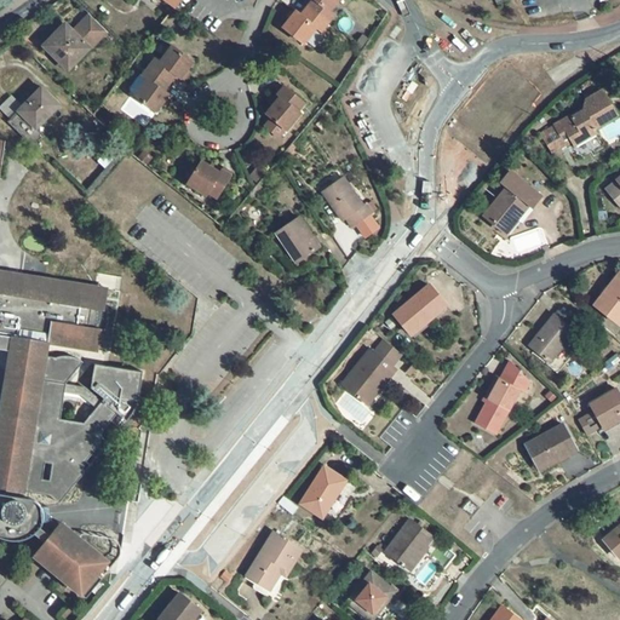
[(337,0),(311,0),(306,7),(327,23),(334,15),(329,11),(337,0)]
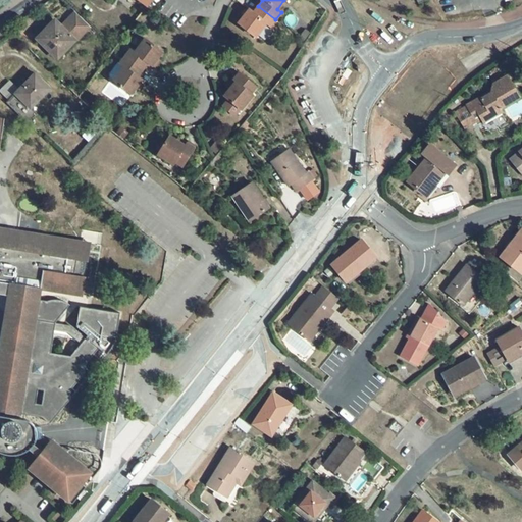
[(270,27),(275,19),(258,6),(253,12),(252,11),(249,9),(238,23),(255,37),(266,23),(270,27)]
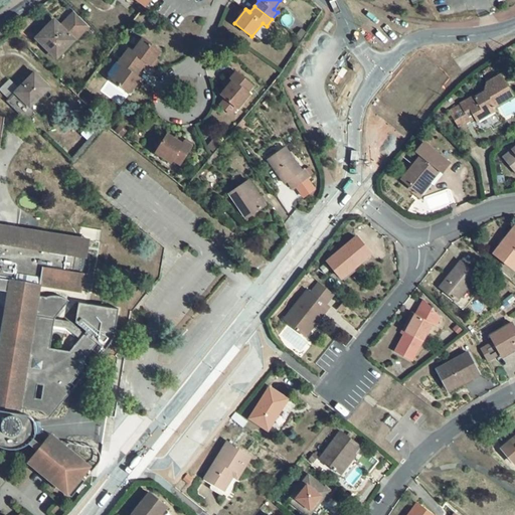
[(54,20),(37,38),(57,57),(68,46),(89,25),(75,12),(61,27),(54,20)]
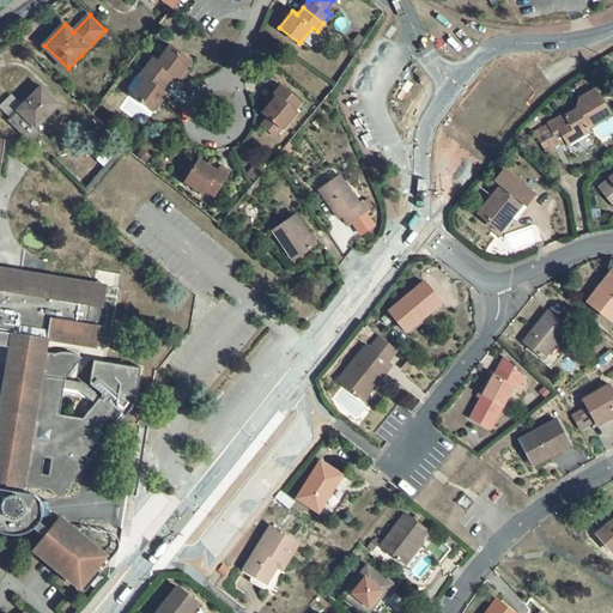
[(190,61),(171,46),(158,61),(153,58),(147,66),(168,82),(174,74),(175,74),(178,78),(190,61)]
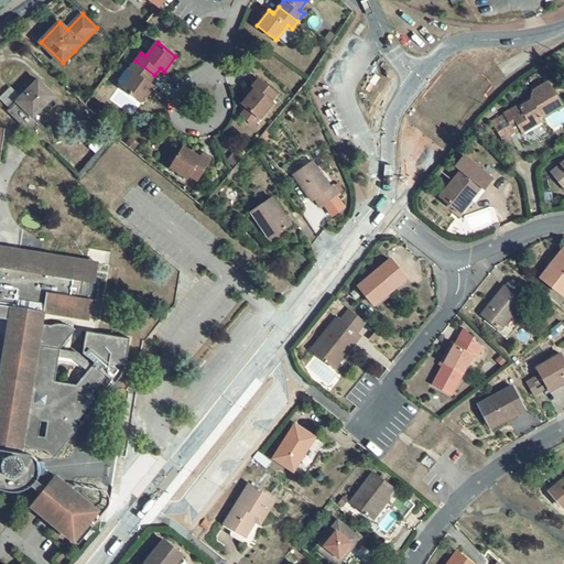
[(122,86),(141,101),(153,86),(150,83),(149,83),(154,75),(136,61),(130,68),(128,66),(118,79),(118,83),(122,86)]
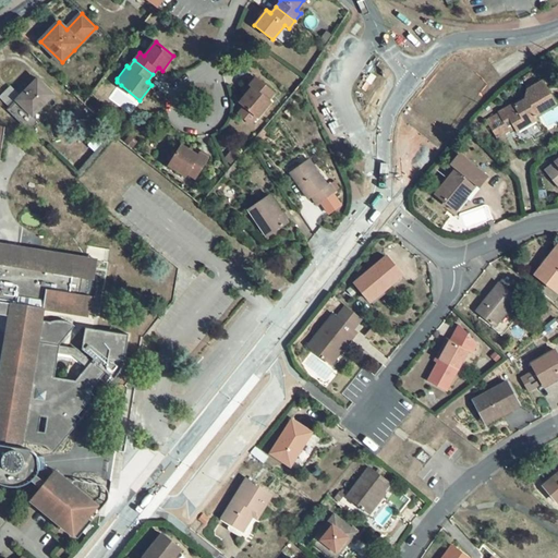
[(532,72),(523,76),(526,82),(535,77),(532,72)]
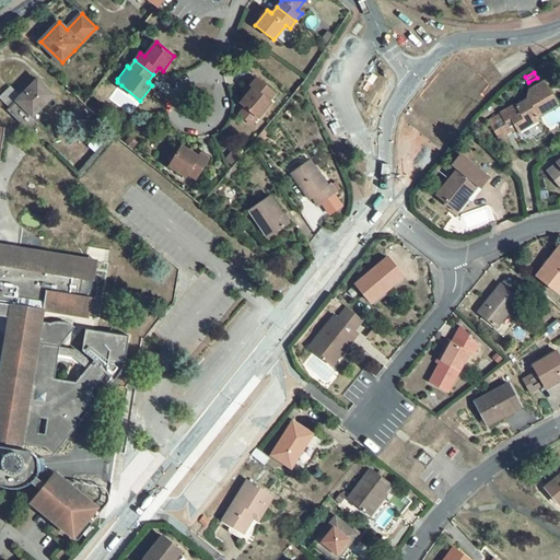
[(37,79),(16,100),(33,116),(54,94),(37,79)]
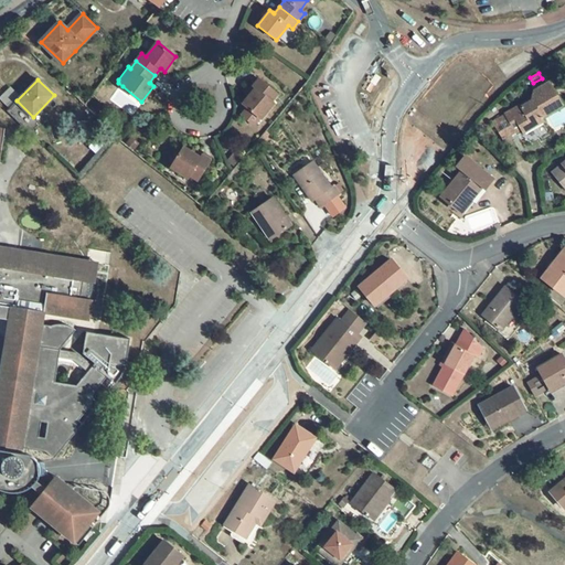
[(277,94),(258,80),(253,87),(255,89),(248,97),(243,105),(248,109),(260,118),(262,119),(274,104),(272,102),(277,94)]
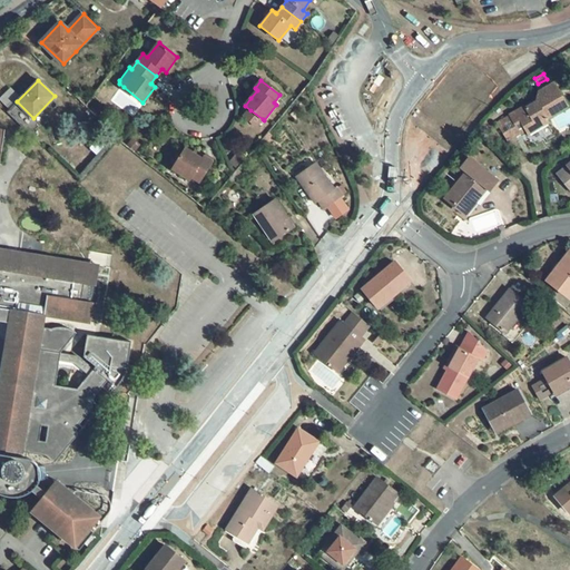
[(509,116),(497,124),(504,137),(518,129),(516,125),(520,121),(526,131),(529,136),(551,123),(549,119),(547,116),(568,104),(554,82),(539,91),(537,101),(524,108),(523,107),(509,115),(509,116)]
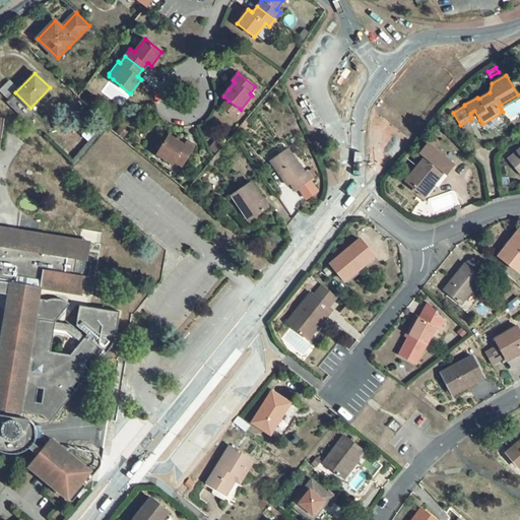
[(235,82),(233,80),(226,87),(229,89),(235,82)]
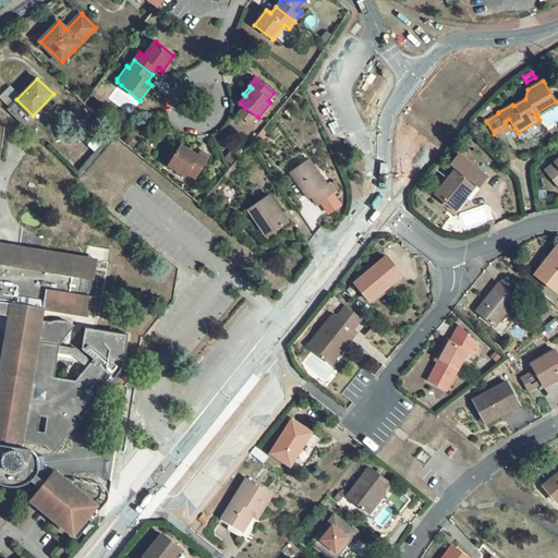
[(87,104),(94,110),(99,105),(93,98),(87,104)]
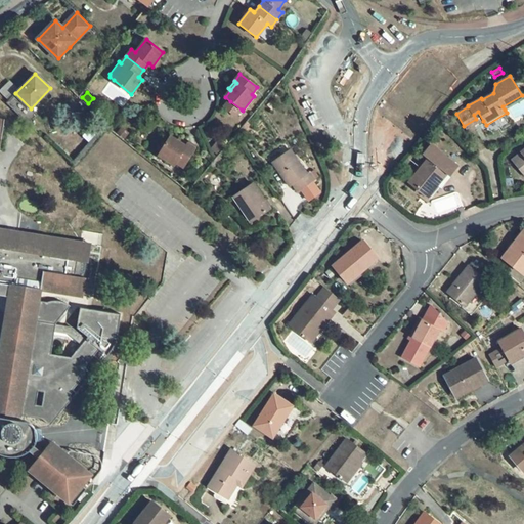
[(31,108),(15,93),(7,103),(28,123),(36,114),(31,108)]
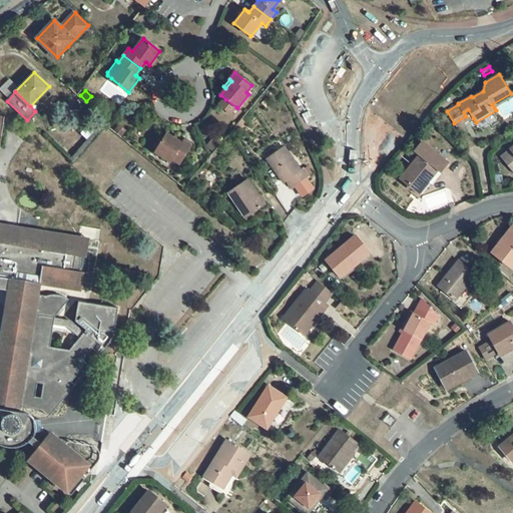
[(511,93),(492,104),(494,107),(512,96),(511,93)]
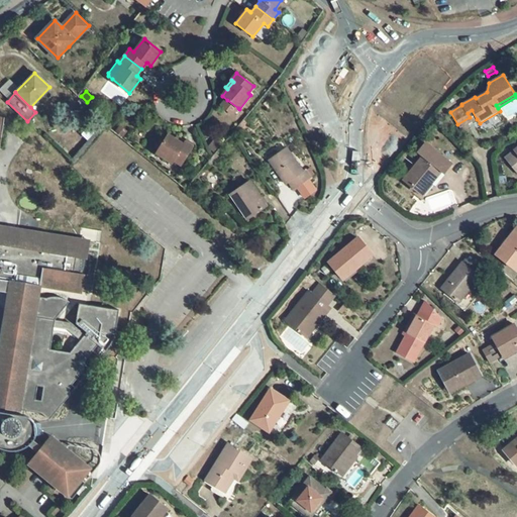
[(238,108),(227,100),(221,107),(231,114),(233,113),(238,108)]
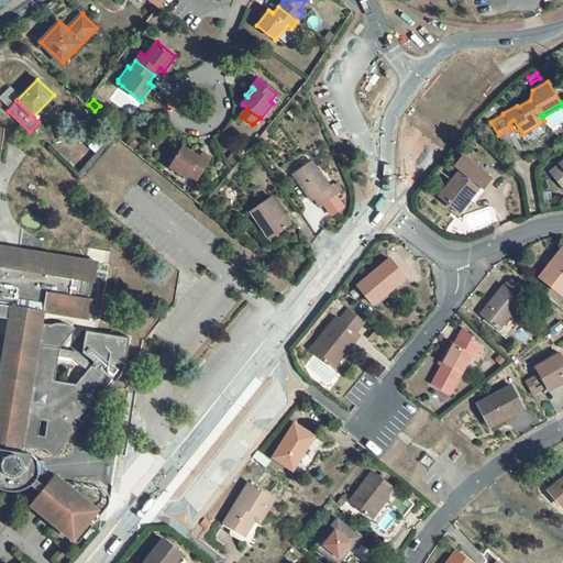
[(511,128),(498,135),(501,141),(519,130),(514,120),(509,123),(511,128)]
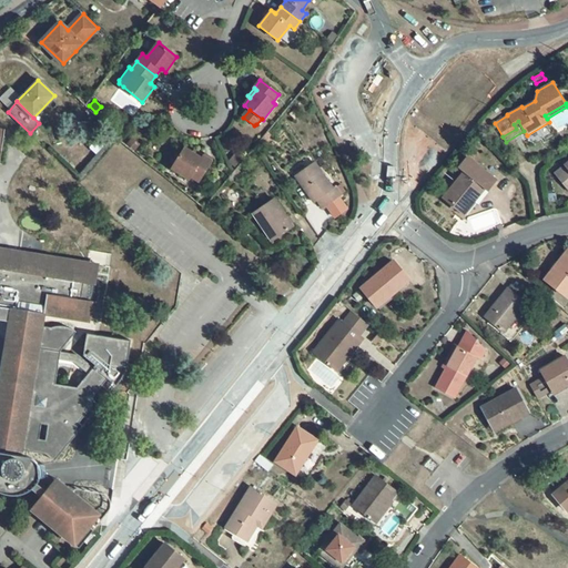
[(267,133),(259,143),(262,146),(271,135),(267,133)]
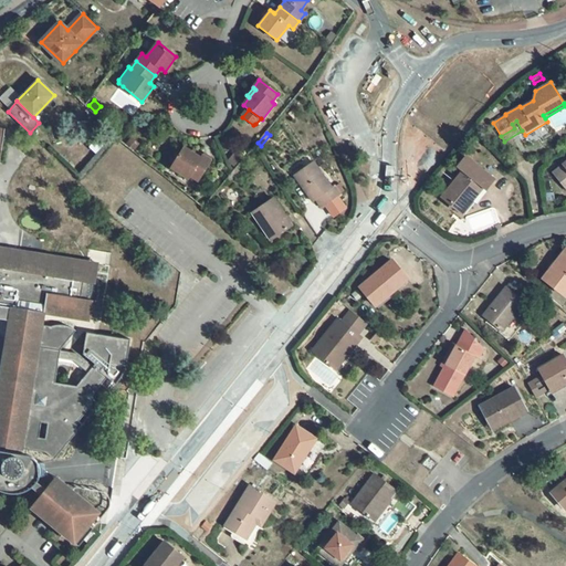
[(191,153),(185,147),(171,168),(189,179),(190,176),(198,180),(211,160),(202,155),(201,158),(191,153)]
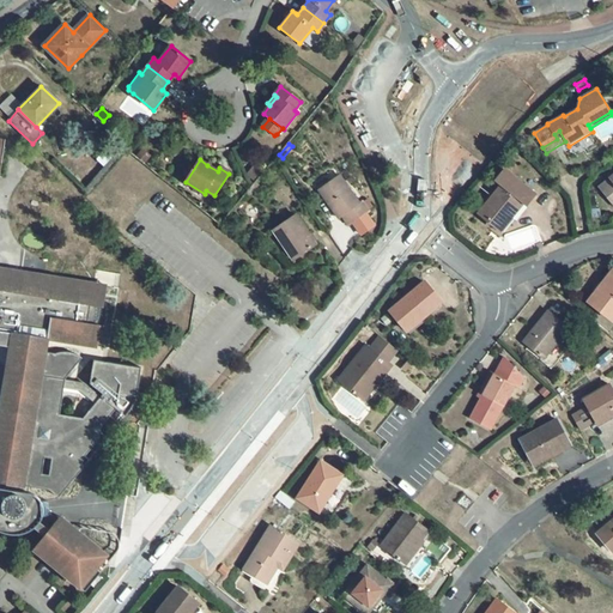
[(502,186),(479,213),(502,230),(511,217),(515,220),(535,194),(504,170),(495,181),(502,186)]
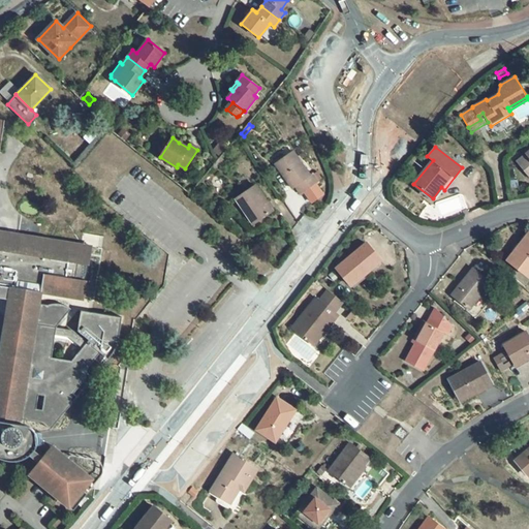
[(293,152),(276,164),(281,173),(282,172),(285,175),(284,176),(292,188),(296,186),(302,194),(318,182),(312,175),(310,176),(293,152)]
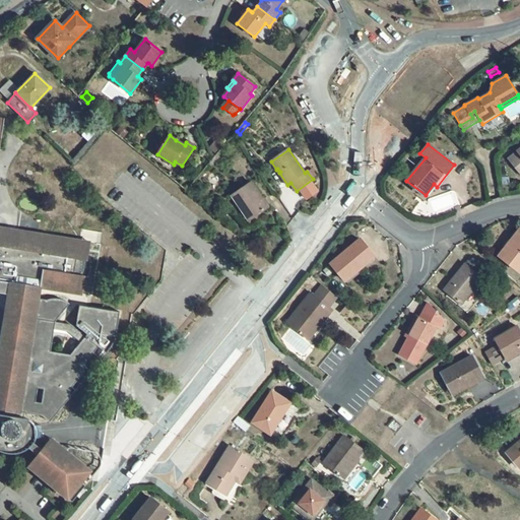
[(519,159),(515,153),(508,159),(519,174),(519,159)]
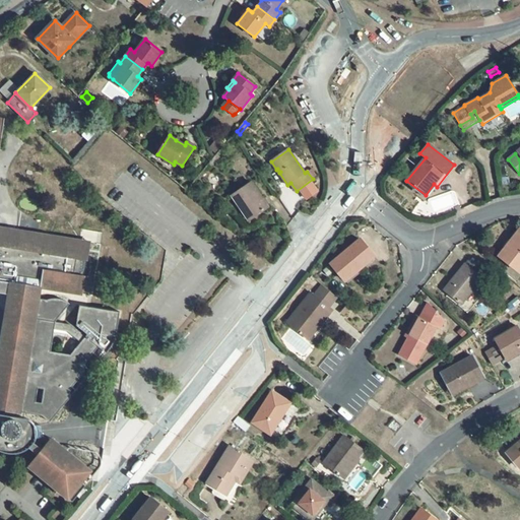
[(251,182),(232,195),(243,211),(245,209),(251,219),(268,207),(251,182)]
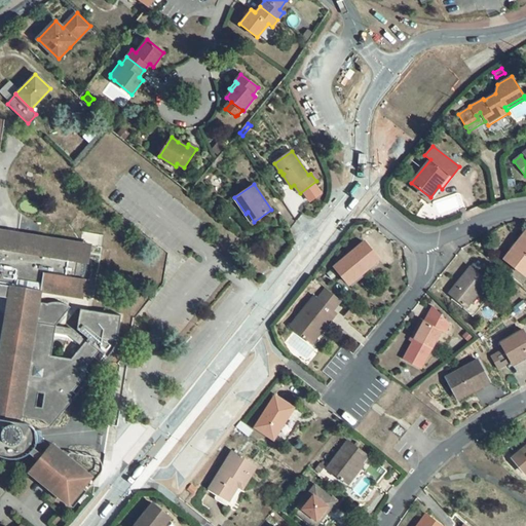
[(248,212),(246,214),(252,223),(254,222),(248,212)]
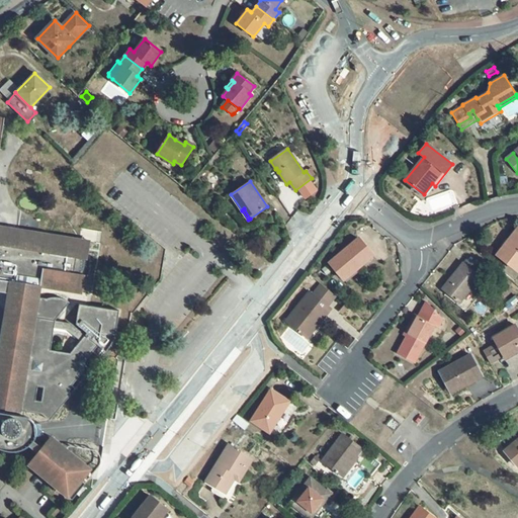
[(21,230),(0,226),(0,278),(11,281),(40,286),(71,291),(73,282),(75,282),(77,281),(81,276),(82,274),(83,271),(84,267),(85,263),(84,258),(84,255),(82,251),(81,249),(78,248),(80,240),(61,237),(55,236),(36,233),(36,235),(21,232),(21,230)]
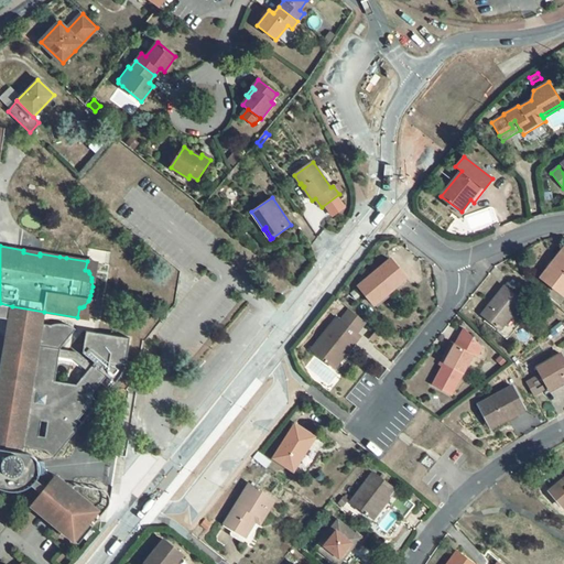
[(563,248),(541,278),(560,293),(563,288),(563,248)]
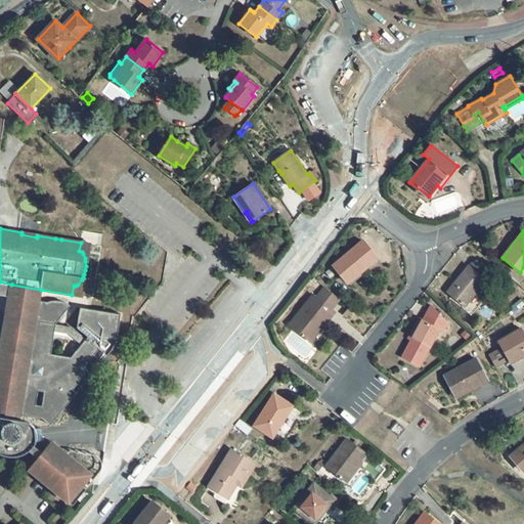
[(363,241),(334,266),(348,282),(378,258),(363,241)]
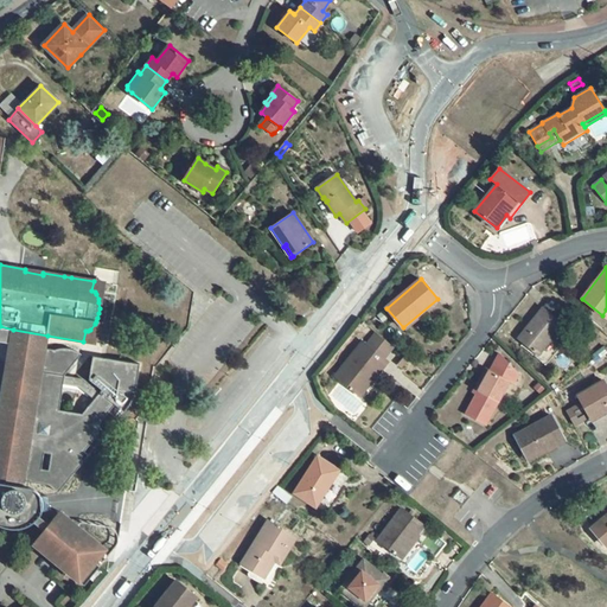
[(106,282),(94,281),(91,291),(95,292),(96,294),(98,299),(98,302),(102,304),(106,282)]
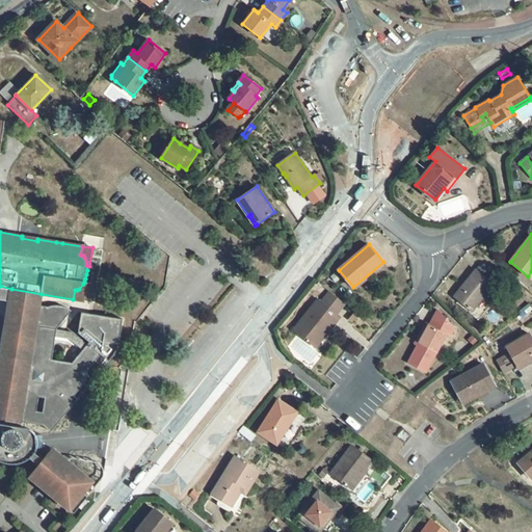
[(476,270),(454,297),(472,311),(493,285),(487,281),(493,274),(481,265),(476,270)]
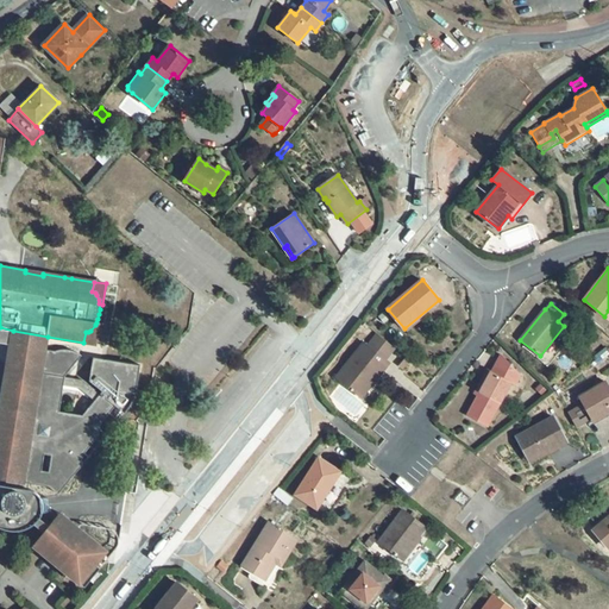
[(99,324),(96,322),(95,325),(90,331),(88,332),(86,332),(83,343),(96,345),(99,324)]
